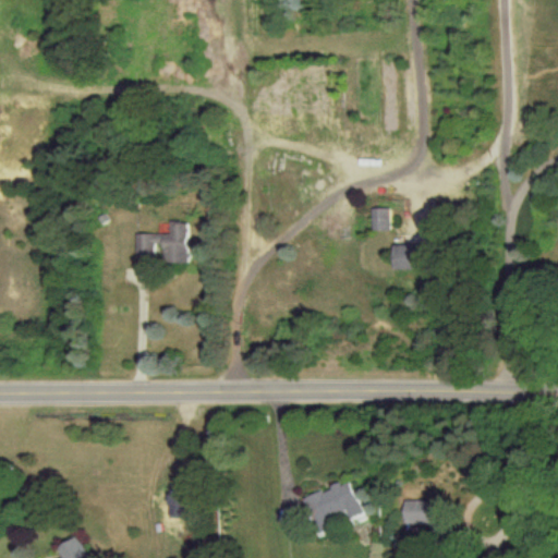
[(389,209),(372,209),(372,230),(389,230),(389,209)]
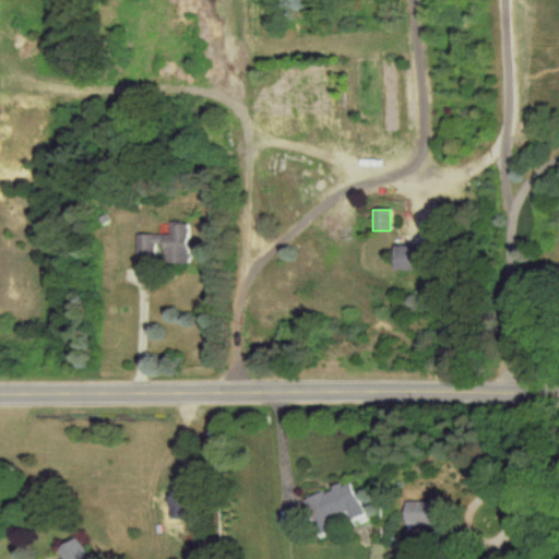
[(137,235),(138,260),(154,260),(154,244),(163,244),(164,263),(189,263),(188,223),(170,223),(170,234),(137,235)]
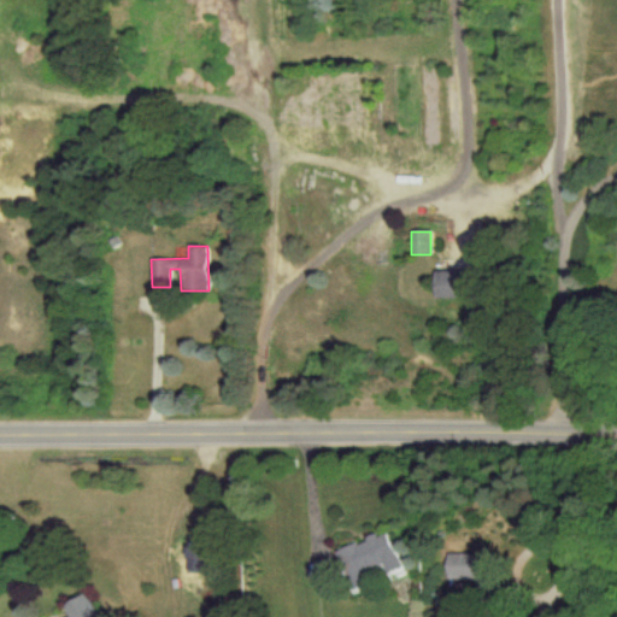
[(433,298),(458,298),(459,272),(434,271),(433,298)]
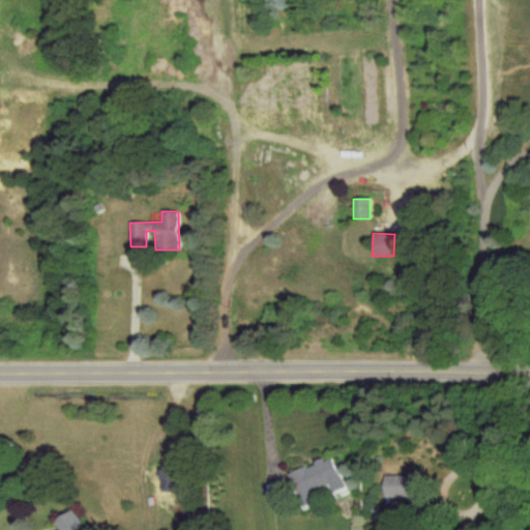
[(288,473),(302,508),(319,501),(314,489),(329,482),(332,491),(346,486),(332,454),(288,473)]
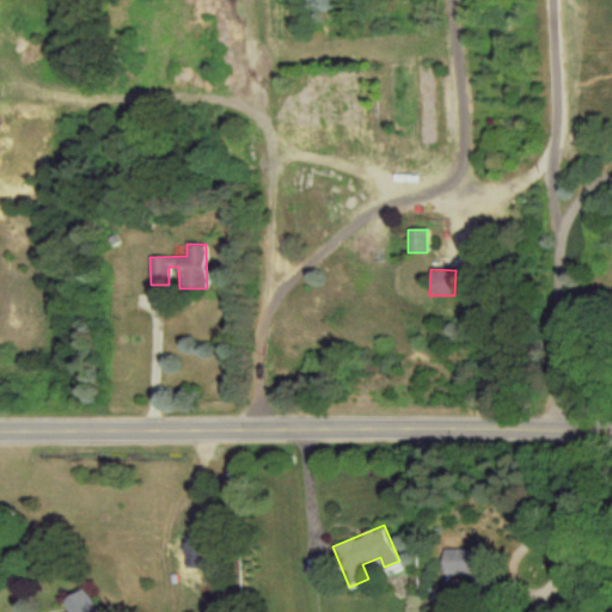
[(473,574),(473,548),(444,548),(442,573),(473,574)]
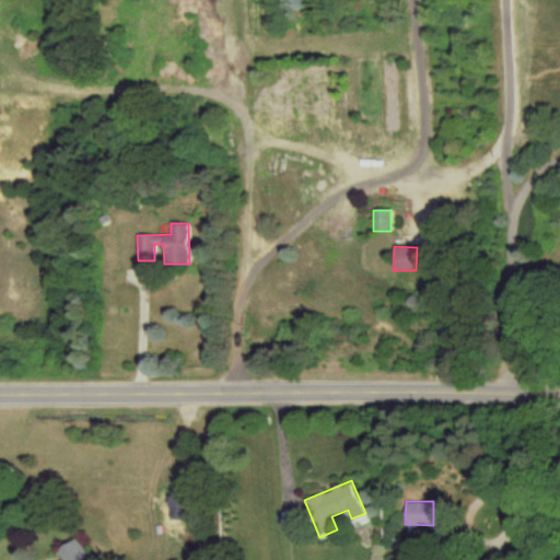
[(90,559),(77,537),(56,549),(61,559),(58,559),(90,559)]
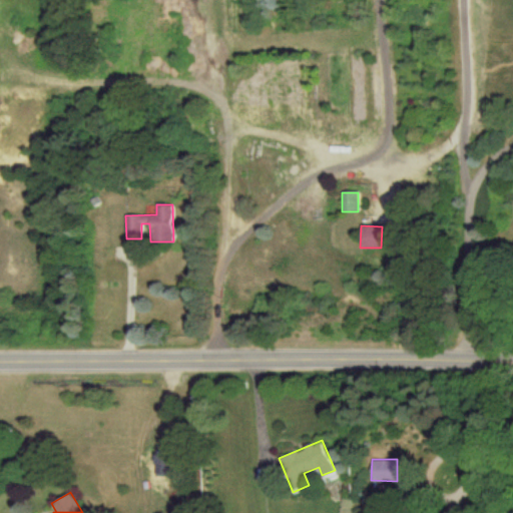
All buildings are outlined.
